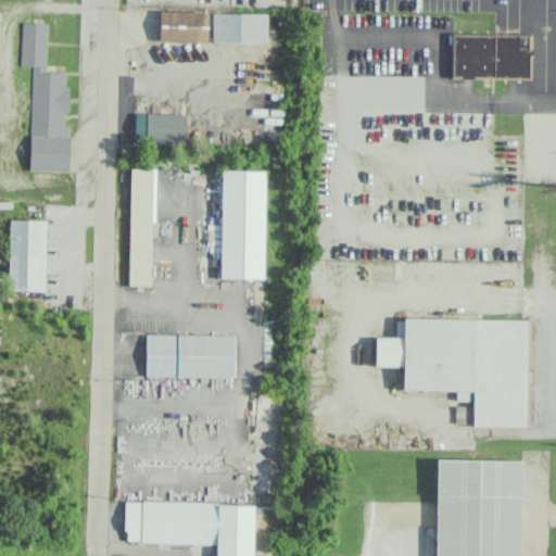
[(206,42),(207,12),(160,11),(159,40),(206,42)]
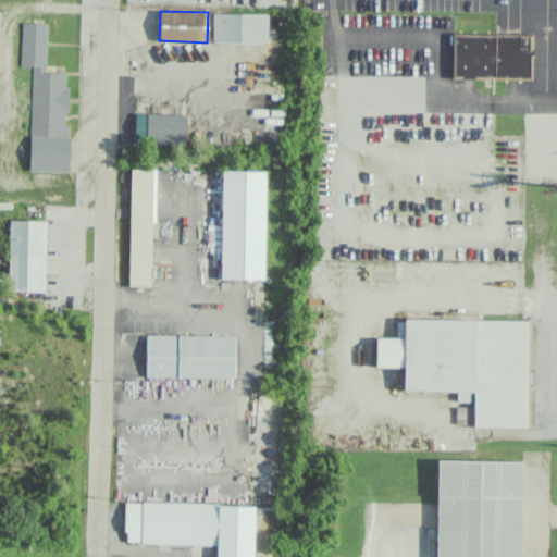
[(268,14),(212,13),(212,42),(267,42),(268,14)]
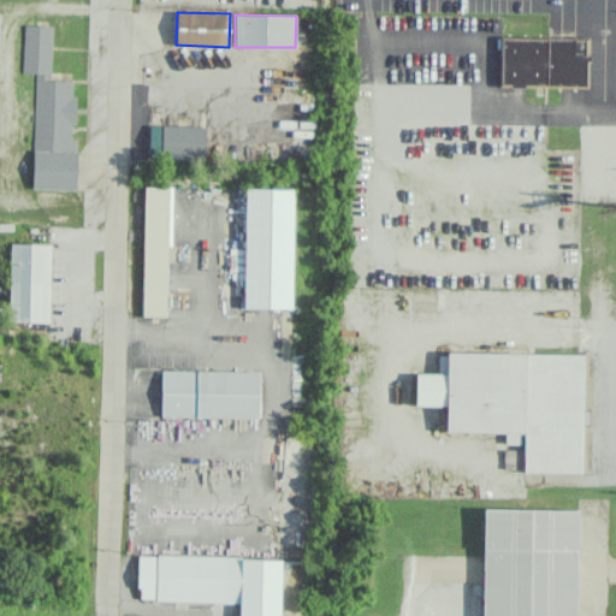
[(33,189),(76,190),(77,138),(70,138),(71,124),(75,124),(76,95),(71,95),(71,81),(51,80),(52,25),(24,25),(22,73),(35,73),(33,189)]
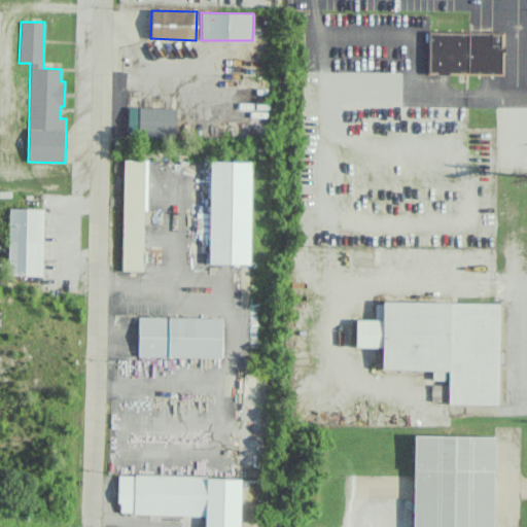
[(502,75),(502,54),(504,54),(503,46),(502,45),(503,32),(426,31),(426,74),(502,75)]
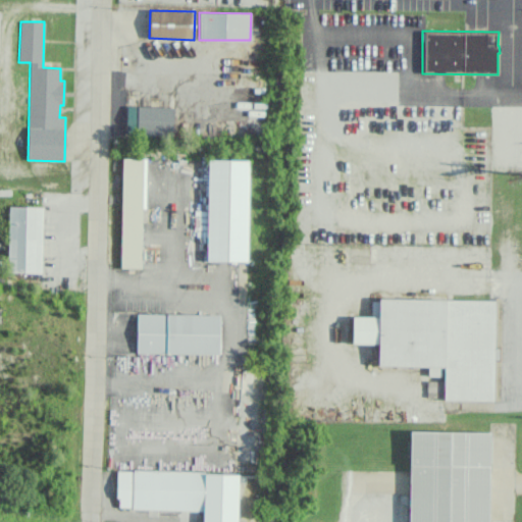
[(242,87),(206,88),(206,95),(242,94),(242,87)]
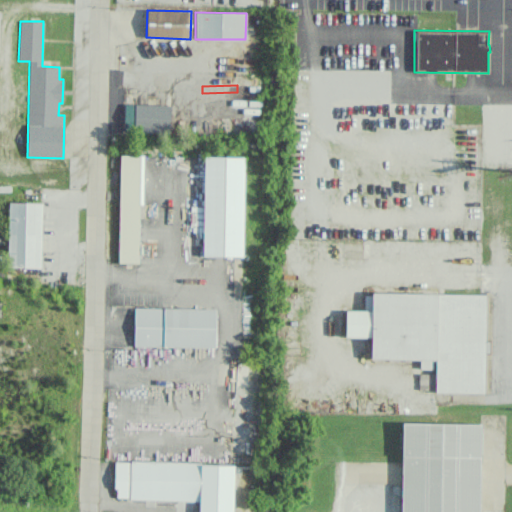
[(170,105),(124,104),(123,132),(169,133),(170,105)]
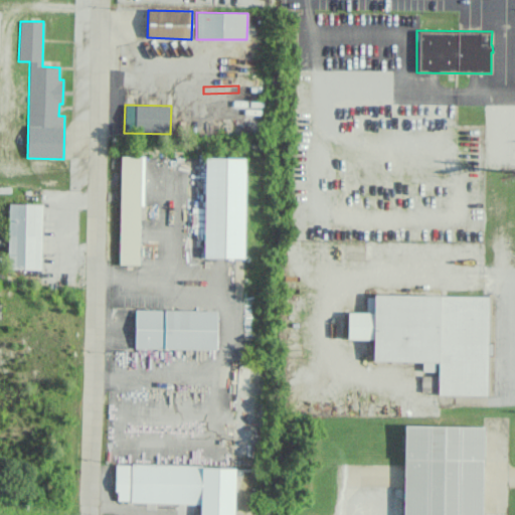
[(143,157),(121,156),(119,265),(140,265),(143,157)]
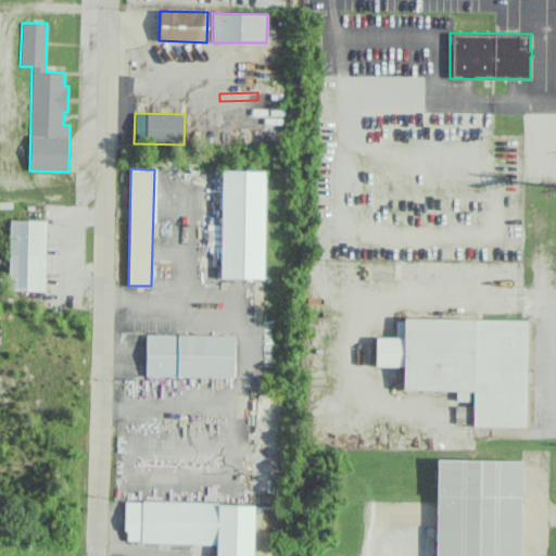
[(263,279),(265,171),(222,169),(219,278),(263,279)]
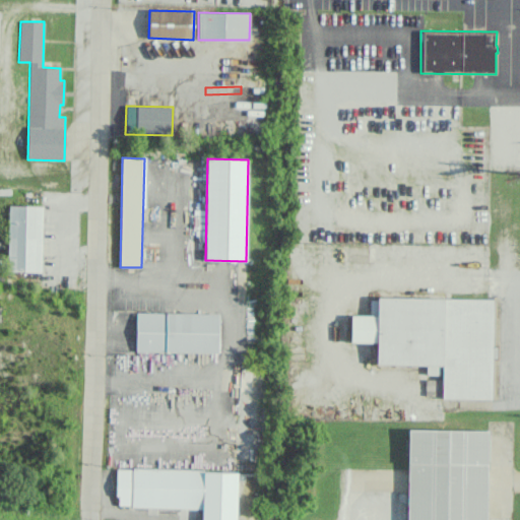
[(8,271),(41,272),(43,206),(9,205),(8,271)]
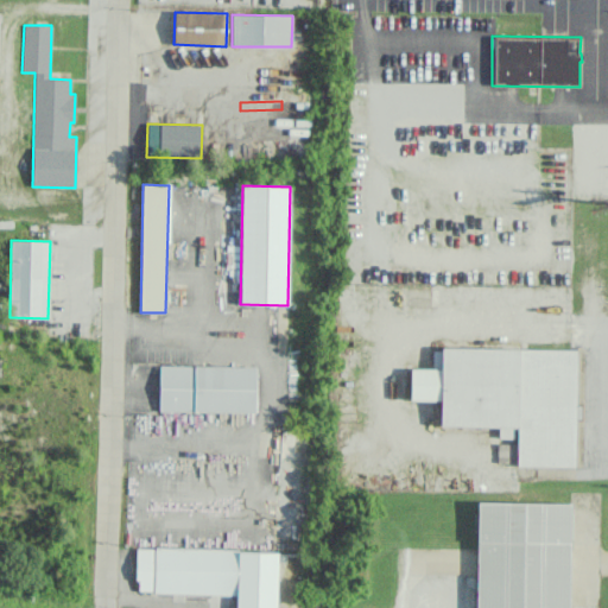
[(255,367),(159,366),(159,411),(255,412),(255,367)]
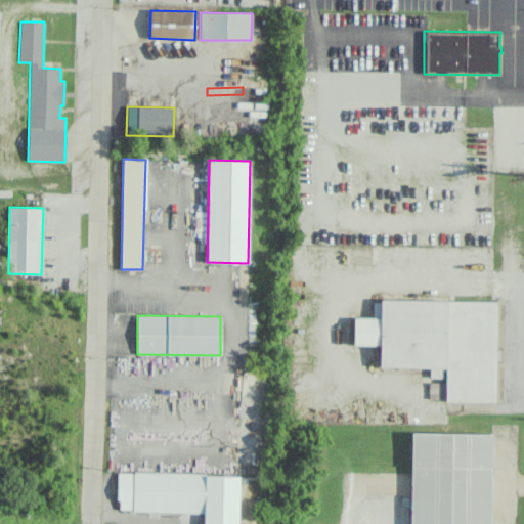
[(490,523),(491,434),(411,433),(410,523),(490,523)]
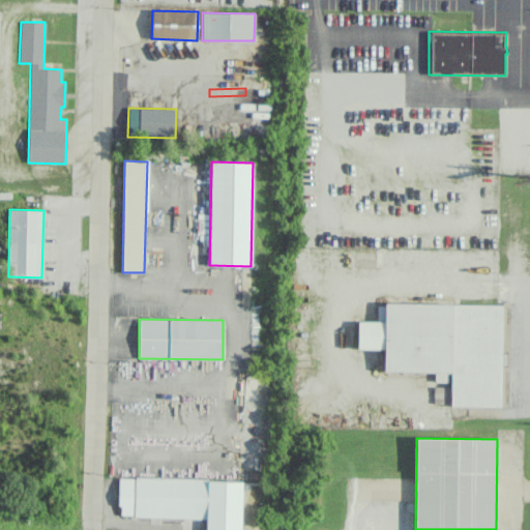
[(134,517),(207,519),(207,479),(135,477),(134,517)]
